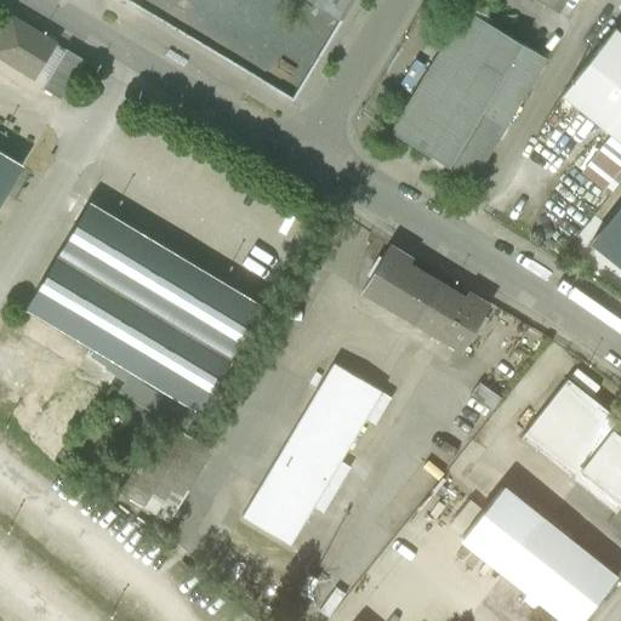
[(306,0),(342,22),(354,0),(306,0)]
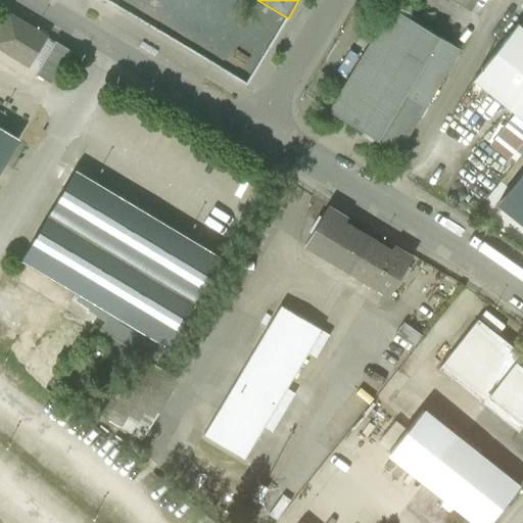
[(460,51),(391,10),(330,113),(399,154),(460,51)]
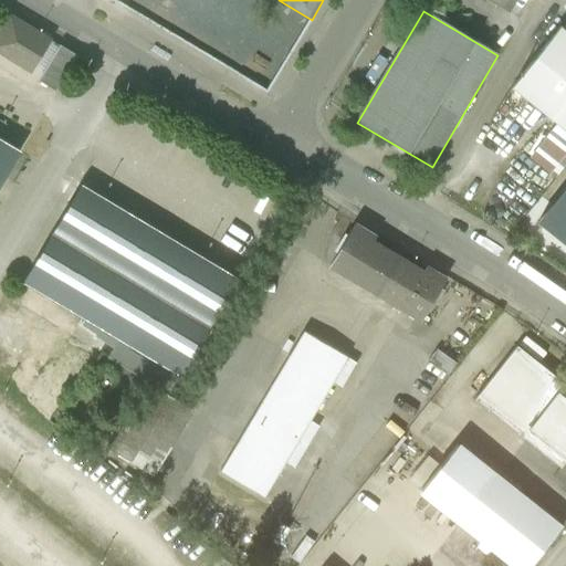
[(51,41),(10,17),(0,32),(0,53),(31,72),(51,41)]
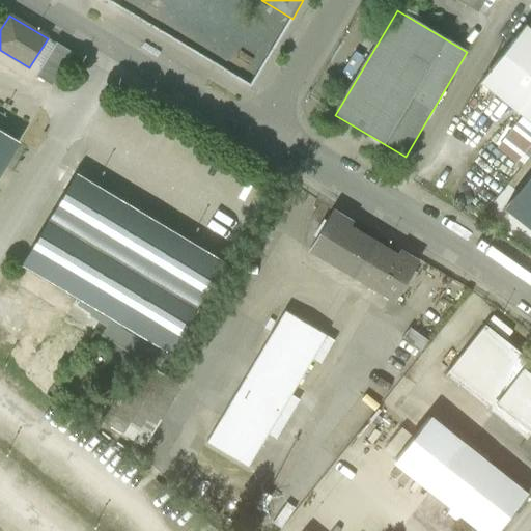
[(530,28),(528,26),(481,83),(526,119),(530,123),(530,28)]
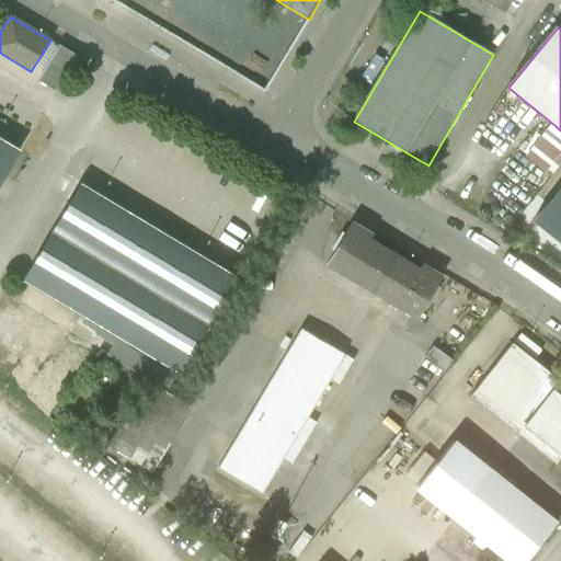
[(59,46),(39,79),(56,89),(76,56),(59,46)]
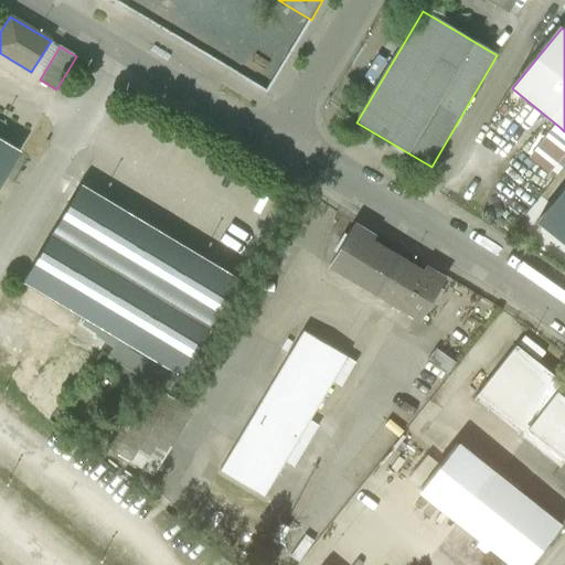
[(546,137),(529,159),(554,180),(564,166),(564,131),(560,127),(550,139),(546,137)]
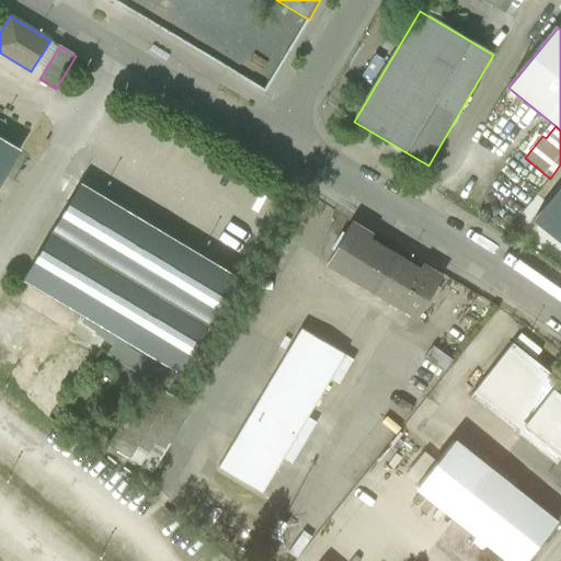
[(0,139),(0,187),(22,152),(0,139)]
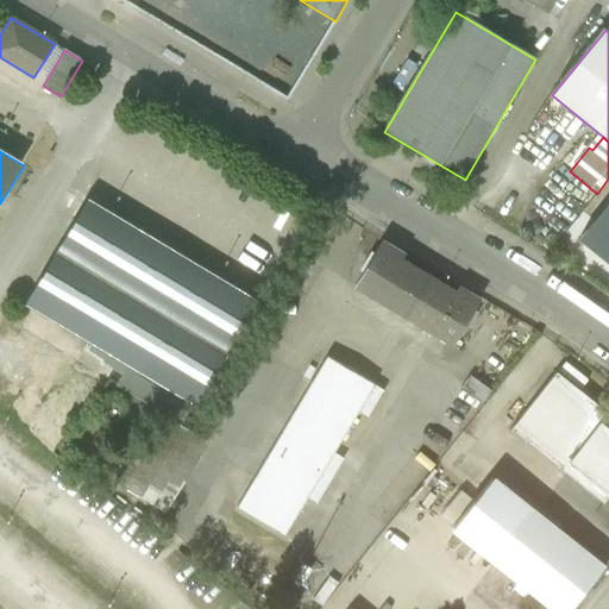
[(88,202),(27,305),(127,364),(195,406),(257,303),(88,202)]
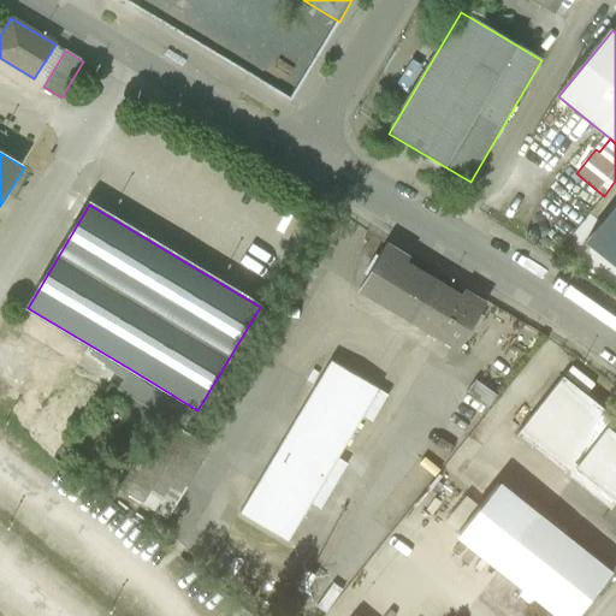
[(388,244),(360,290),(457,349),(485,303),(465,291),(461,296),(406,264),(409,259),(388,244)]
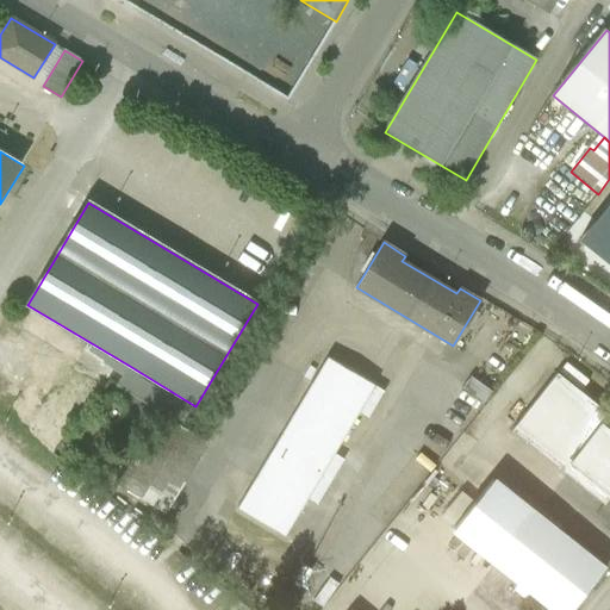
[(237,512),(284,541),(374,390),(328,361),(237,512)]
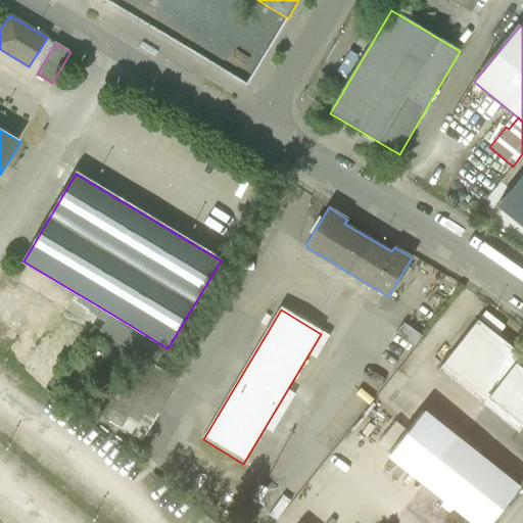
[(155,368),(168,348),(109,313),(97,333),(137,357),(155,368)]
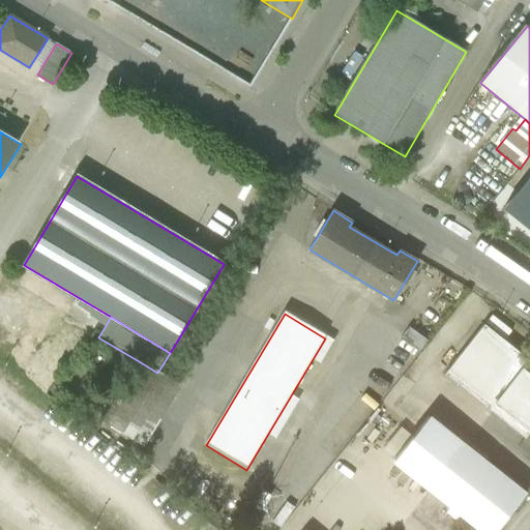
[(529,360),(484,324),(444,374),(525,439),(529,432),(529,360)]
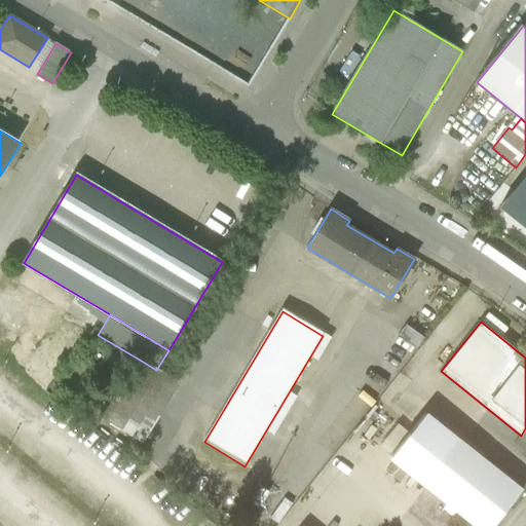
[(399,336),(416,348),(423,338),(406,326),(399,336)]
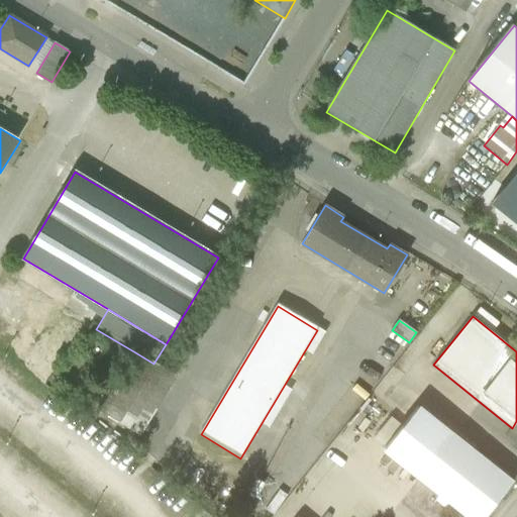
[(153,364),(135,352),(99,412),(139,436),(176,377),(153,364)]
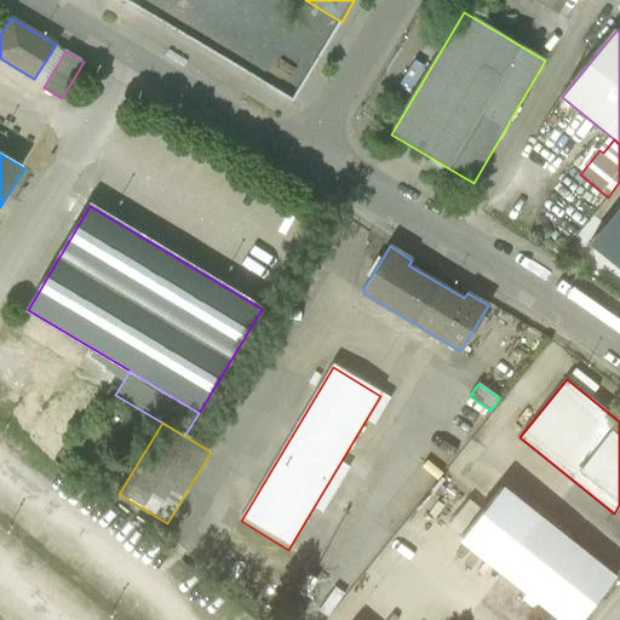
[(619,578),(550,521),(507,573),(564,619),(589,619),(619,583),(619,578)]
